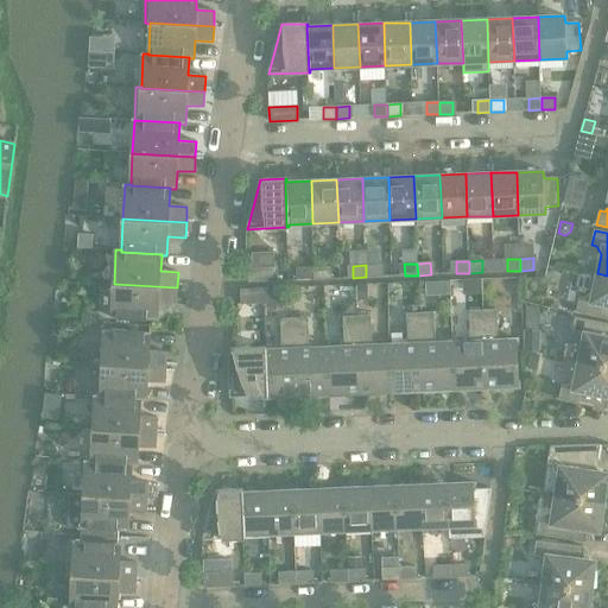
[(379,265),(366,265),(366,277),(379,277),(379,265)]
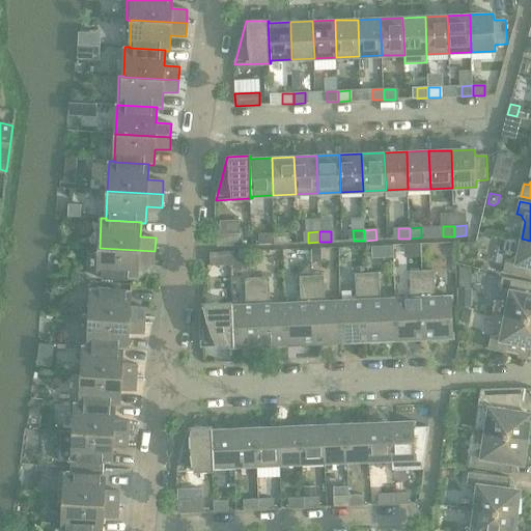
[(217,234),(217,235),(217,247),(242,246),(241,233),(217,234)]
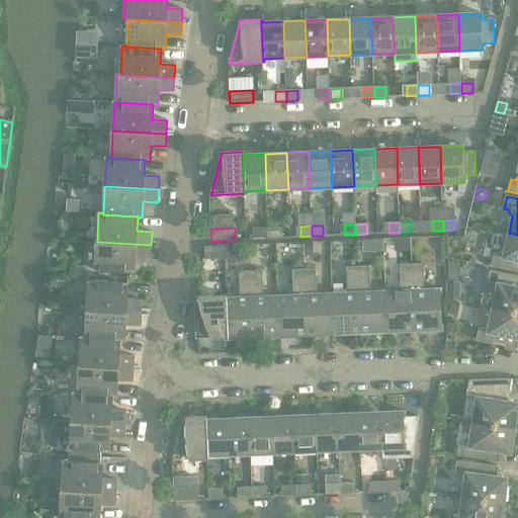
[(268,238),(268,228),(257,229),(257,239),(268,238)]
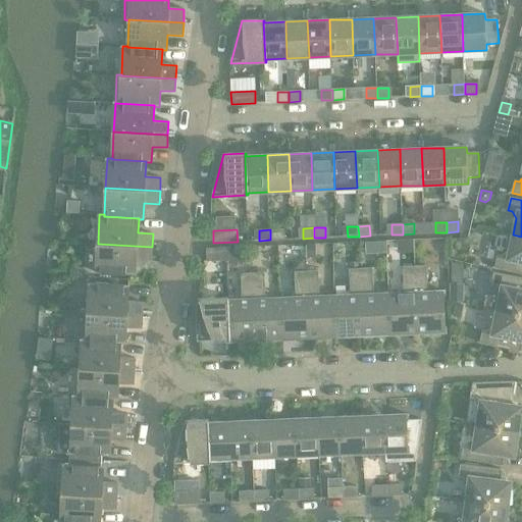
[(281,229),(270,229),(270,240),(281,240),(281,229)]
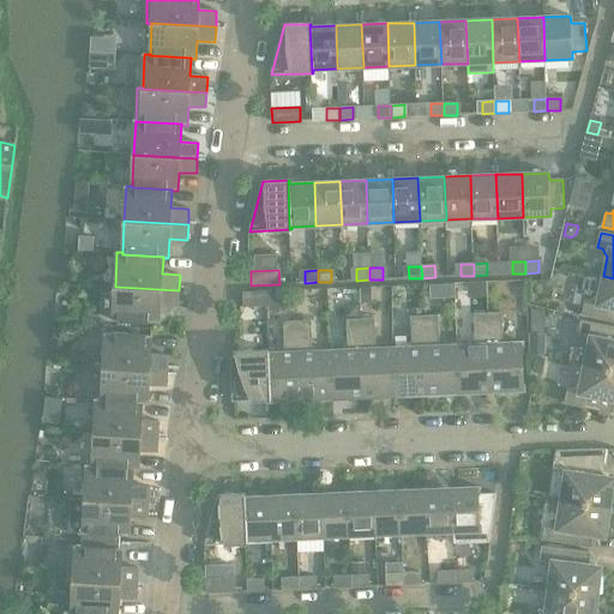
[(613,278),(603,276),(599,296),(590,301),(585,300),(582,315),(613,321),(613,278)]
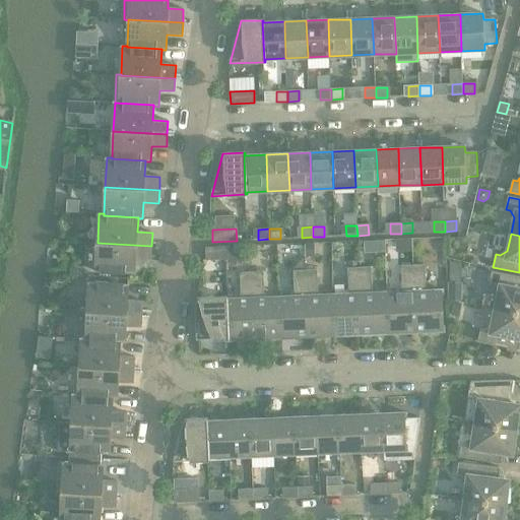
[(151,246),(98,243),(95,271),(135,274),(136,258),(150,259),(151,246)]
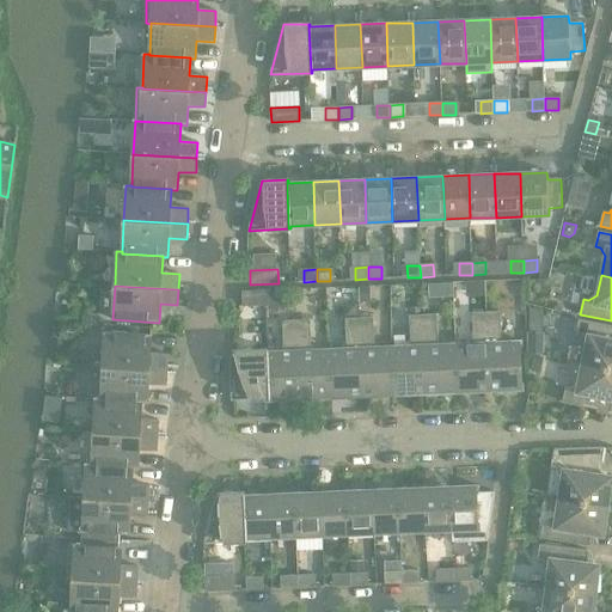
[(369,286),(359,287),(359,303),(371,301),(369,286)]
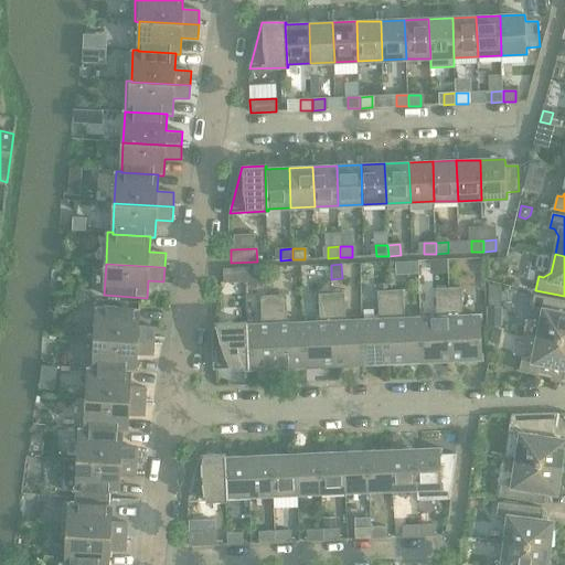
[(224,269),(224,281),(224,283),(249,281),(249,268),(224,269)]
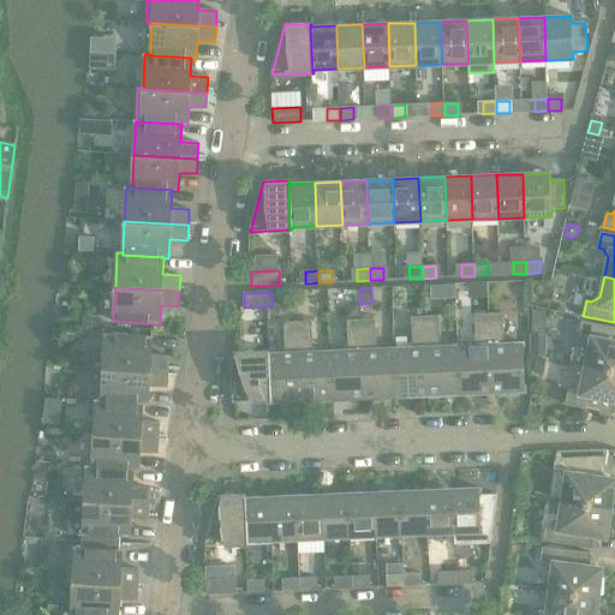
[(476,345),(459,346),(460,389),(469,389),(476,392),(479,392),(487,393),(493,393),(489,314),(475,315),(476,345)]
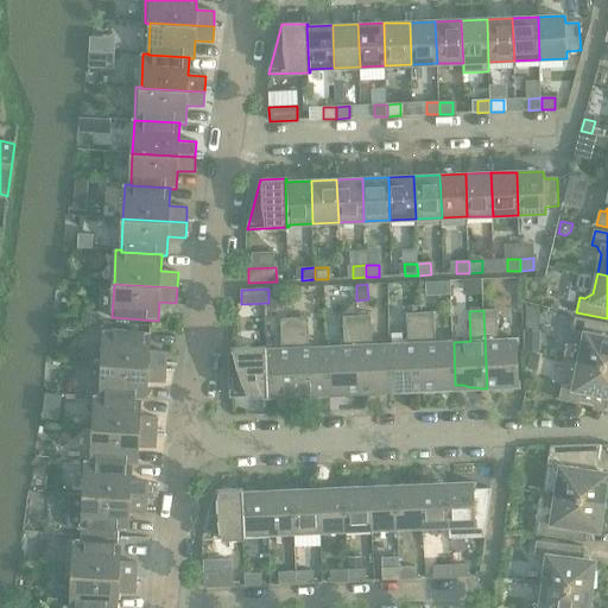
[(498,310),(483,310),(487,388),(489,388),(493,387),(500,386),(506,385),(511,382),(519,382),(518,340),(499,340),(498,310)]
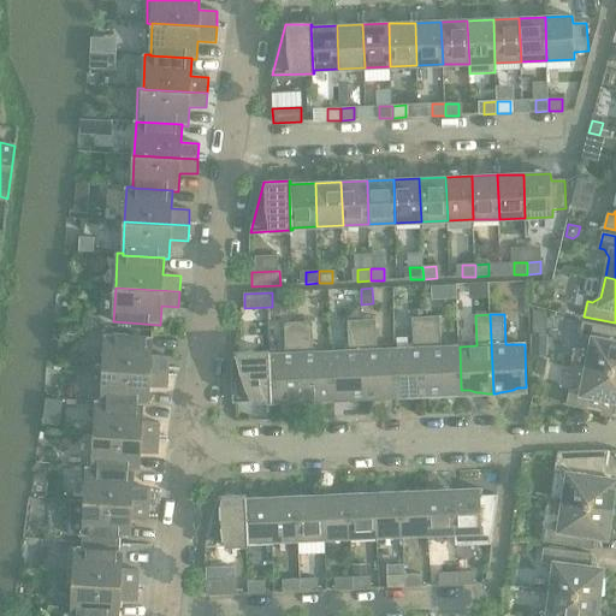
[(440,317),(426,318),(430,396),(436,396),(442,395),(446,394),(449,392),(454,390),(461,390),(460,347),(442,348),(440,317)]
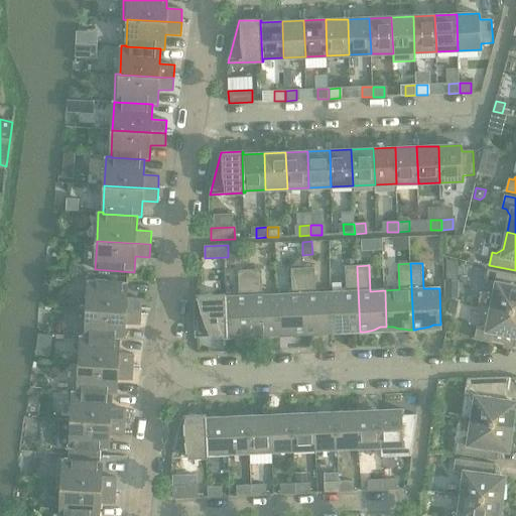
[(346,292),(331,292),(333,329),(340,329),(344,331),(350,332),(355,332),(360,332),(357,266),(345,266),(346,292)]
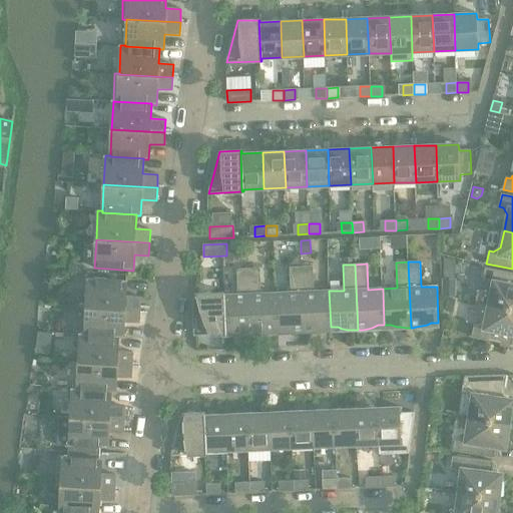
[(291,293),(276,294),(278,330),(284,329),(288,331),(293,332),(296,332),(299,332),(305,332),(302,267),(290,267),(291,293)]
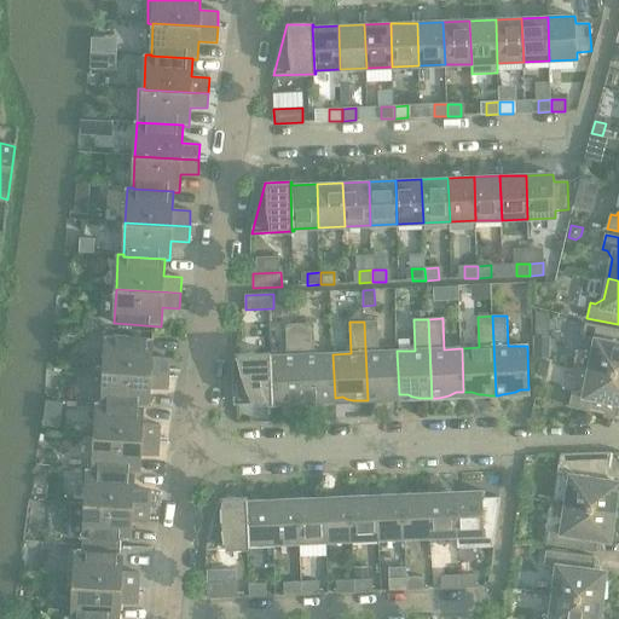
[(377,322),(364,322),(368,400),(374,400),(380,399),(385,398),(387,397),(392,395),(399,394),(397,351),(379,352),(377,322)]
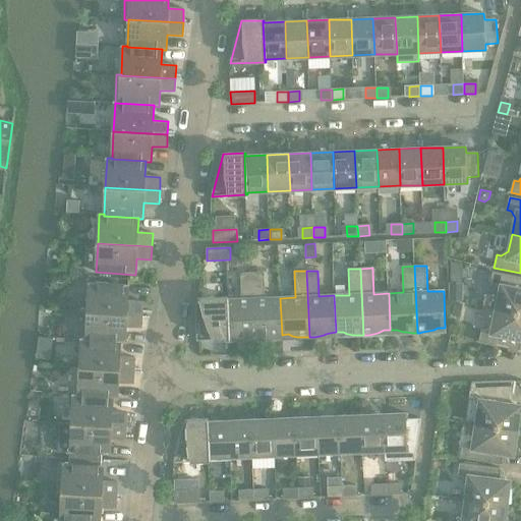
[(228,297),(227,297),(228,339),(230,339),(230,337),(235,337),(241,338),(246,339),(251,340),(255,340),(252,273),(240,274),(241,299),(228,300),(228,297)]
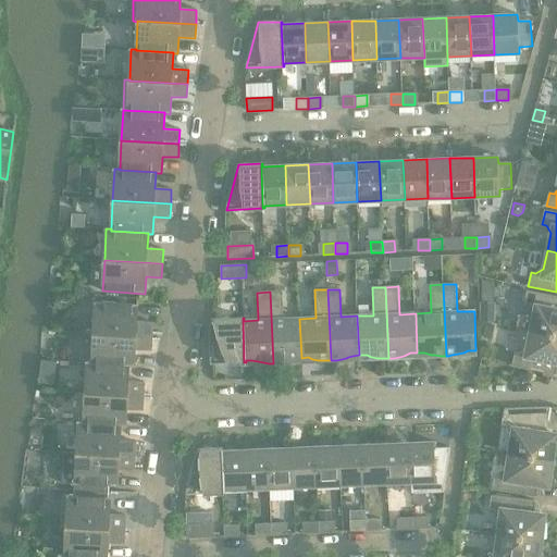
[(283,292),(270,292),(273,363),(279,362),(284,361),(291,359),(295,358),(301,358),(299,319),(284,319),(283,292)]
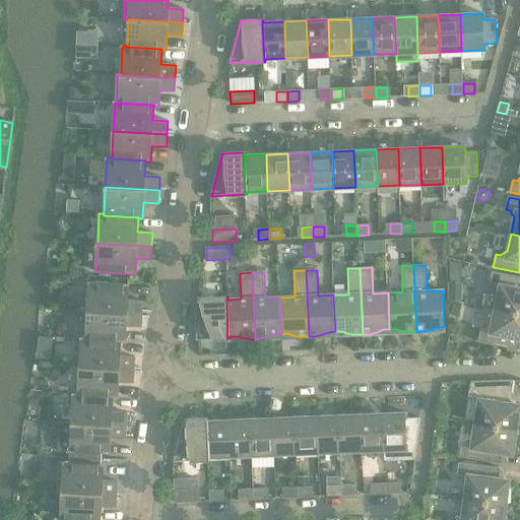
[(498,293),(495,309),(519,314),(519,277),(492,272),(490,284),(494,285),(498,293)]
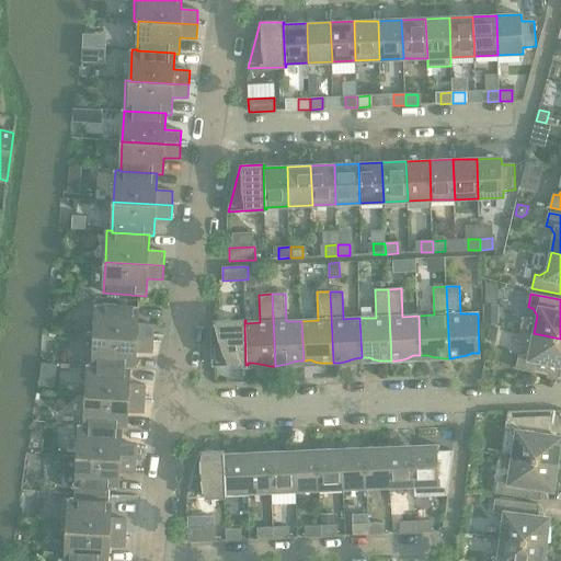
[(96,305),(94,336),(153,340),(153,325),(137,324),(138,307),(96,305)]
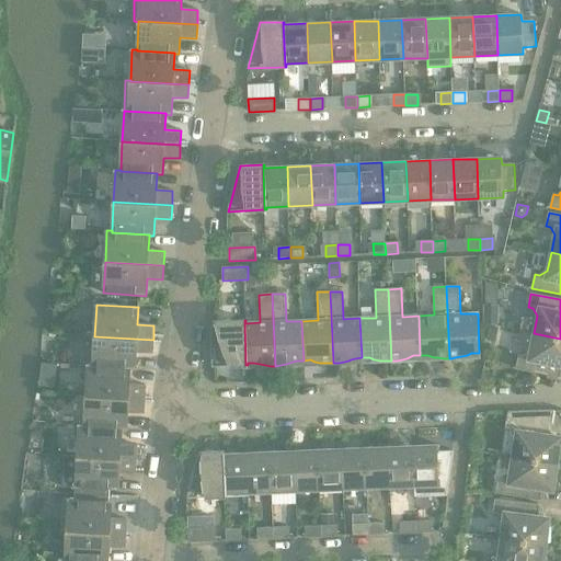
[(484,305),(484,323),(499,324),(499,305),(497,305),(485,305),(484,305)]
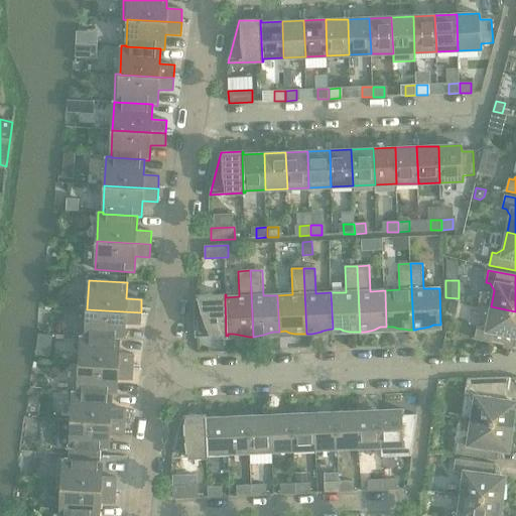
[(225,294),(196,295),(196,338),(226,336),(225,294)]
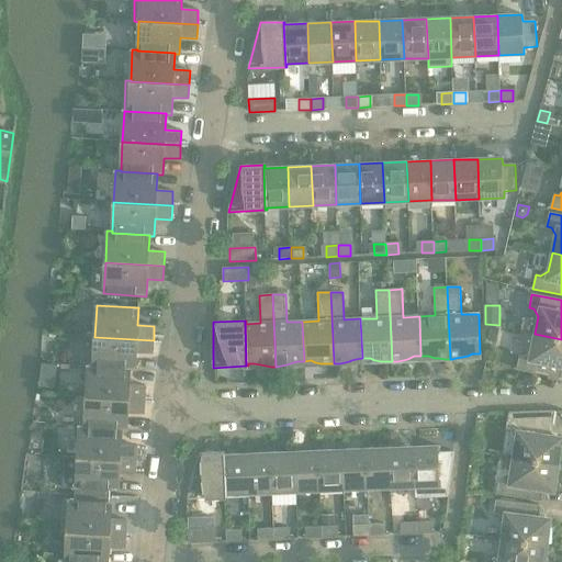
[(491,327),(487,340),(496,343),(499,329),(491,327)]
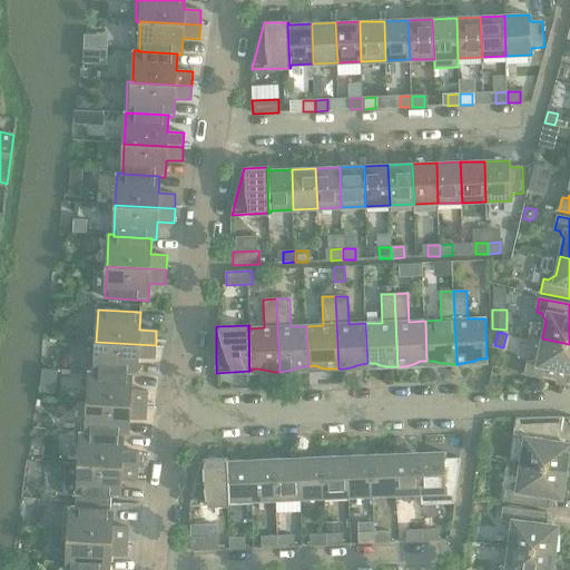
[(569,344),(542,338),(539,357),(531,362),(527,361),(524,375),(569,384),(569,376),(569,344)]
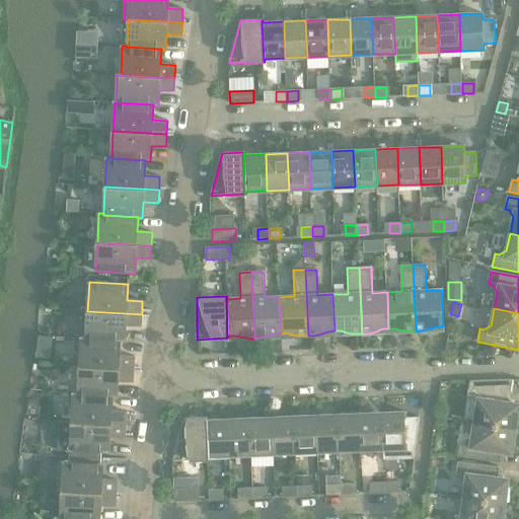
[(87,311),(86,338),(86,339),(121,341),(120,342),(125,342),(126,326),(141,326),(142,314),(87,311)]
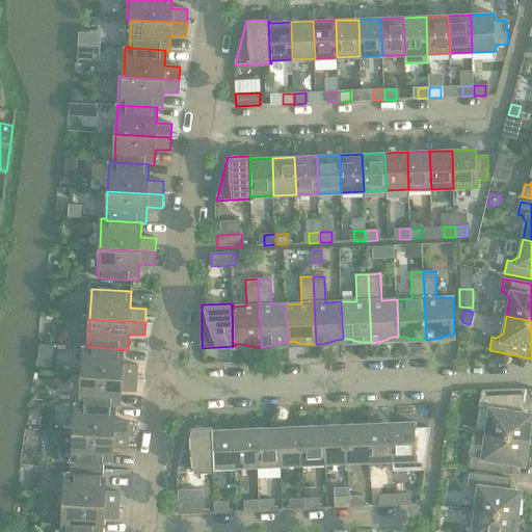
[(83,346),(82,376),(137,379),(138,366),(123,365),(123,350),(124,349),(88,347),(88,346),(83,346)]
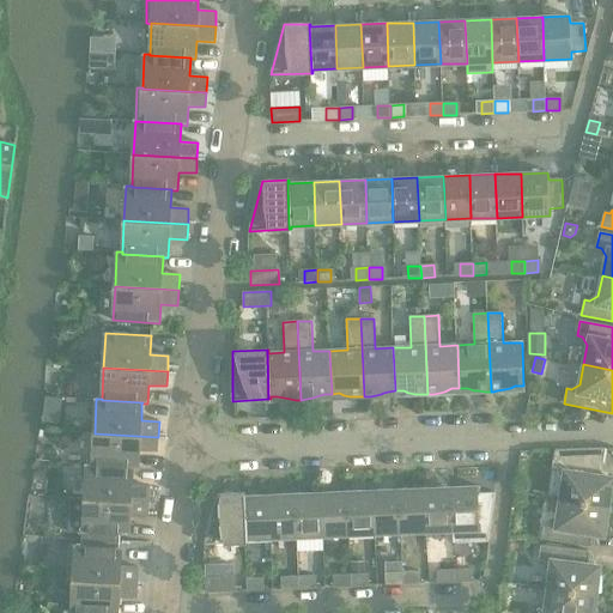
[(95,434),(92,465),(92,466),(133,468),(133,469),(139,469),(139,450),(157,451),(158,437),(95,434)]
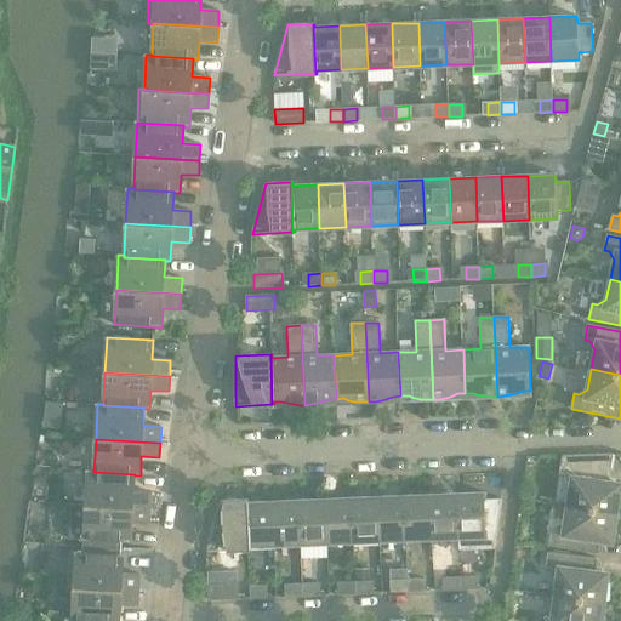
[(617,490),(616,482),(614,483),(609,482),(614,455),(563,457),(559,477),(565,478),(570,485),(568,506),(617,513),(617,506),(617,497),(617,490)]
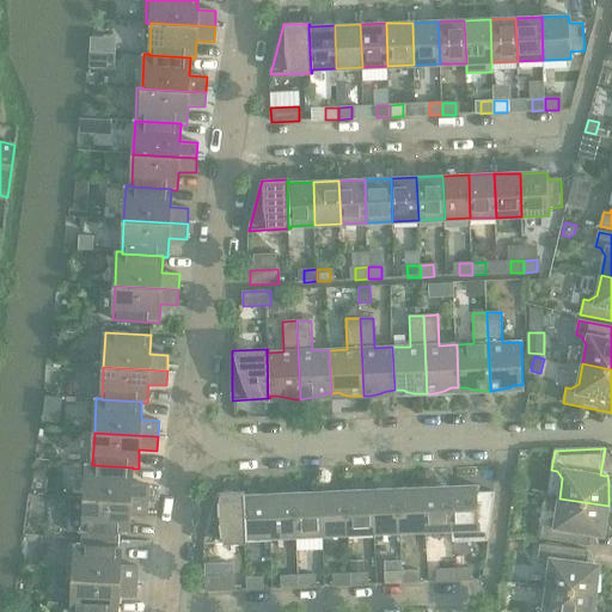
[(86,464),(85,497),(148,501),(150,487),(132,485),(133,469),(133,467),(92,465),(92,464),(86,464)]
